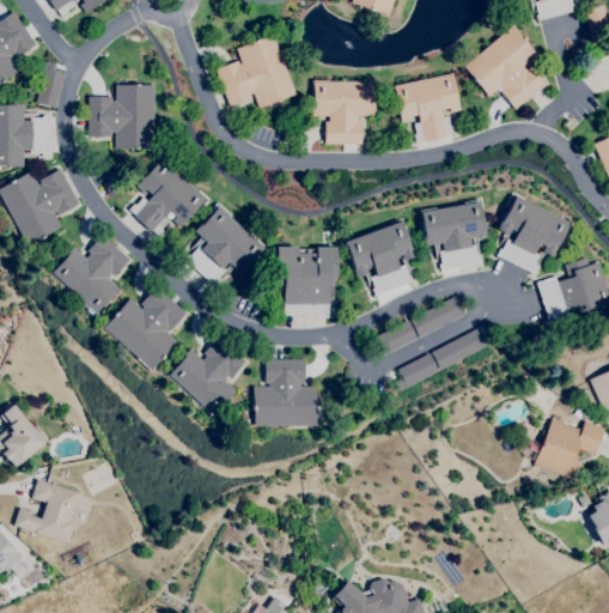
[(64,17),(59,10),(58,10),(50,0),(104,0),(87,12),(81,5),(86,1),(85,0),(74,0),(78,4),(69,10),(71,12),(64,17)]
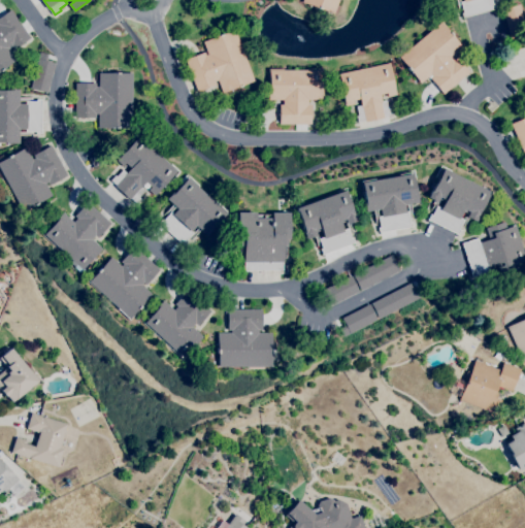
[(340,0),(336,13),(324,8),(323,10),(320,9),(320,7),(304,1),(304,0),(340,0)]
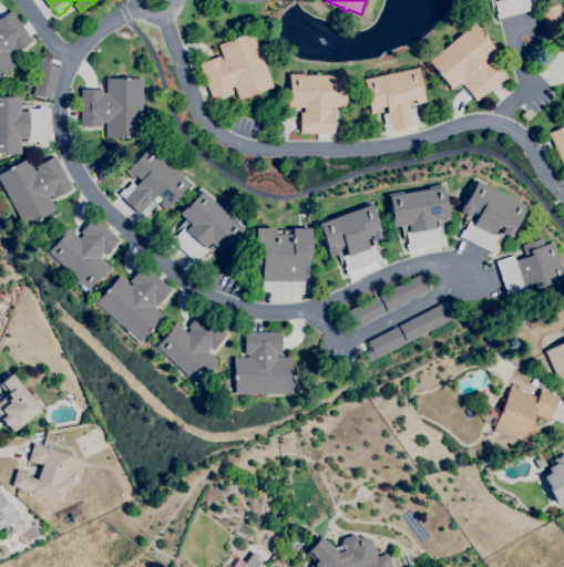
[(500,19),(499,13),(500,13),(498,1),(500,1),(499,0),(530,0),(532,4),(533,3),(534,9),(500,19)]
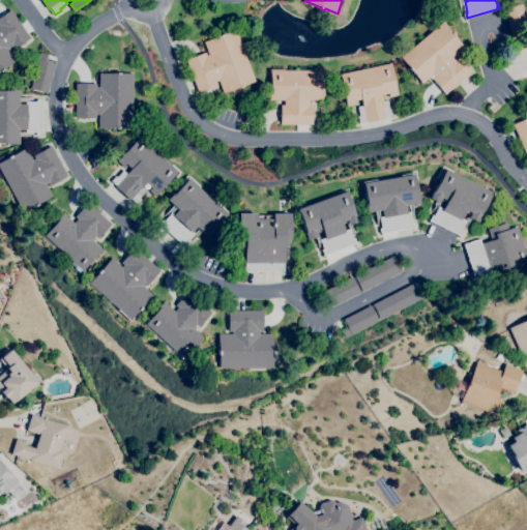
[(526,35),(515,39),(506,8),(524,4),(526,12),(526,35)]
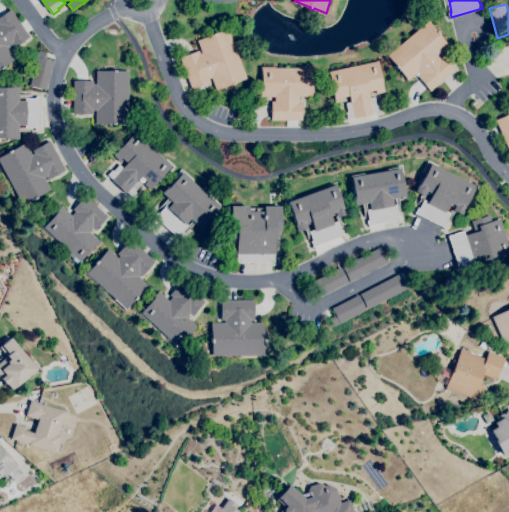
[(0,69),(0,18),(13,9),(32,36),(16,48),(14,45),(11,47),(19,57),(5,66),(6,67),(3,69),(2,68),(0,69)]
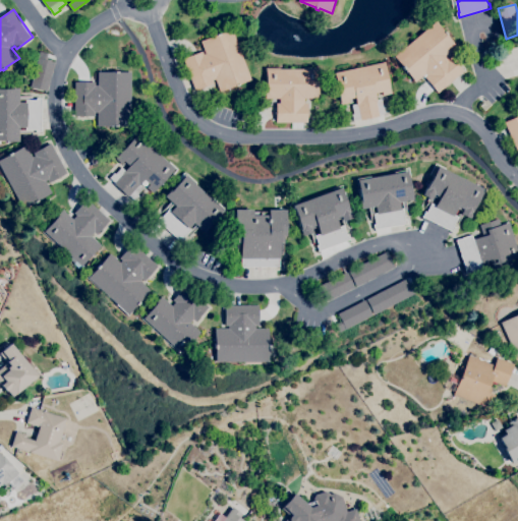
[(440,93),(427,77),(429,75),(427,73),(417,81),(407,69),(406,69),(404,66),(396,56),(437,21),(446,32),(446,31),(449,34),(448,35),(458,47),(448,56),(450,58),(453,55),(466,70),(440,93)]
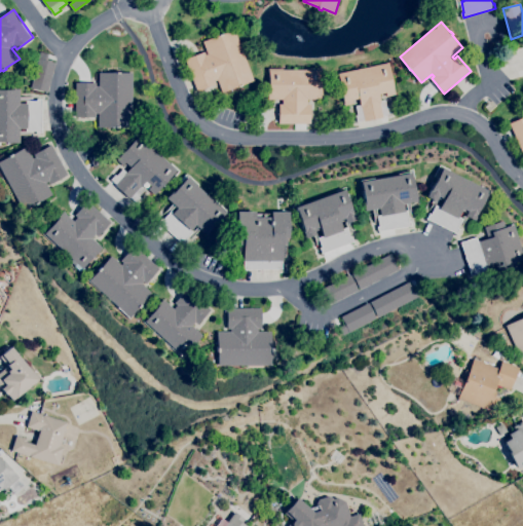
[(224,92),(219,80),(217,80),(218,84),(198,91),(187,59),(206,51),(207,55),(209,54),(204,41),(220,35),(223,33),(224,34),(235,29),(239,39),(255,80),(243,85),(244,85),(239,87),(239,86),(224,92)]
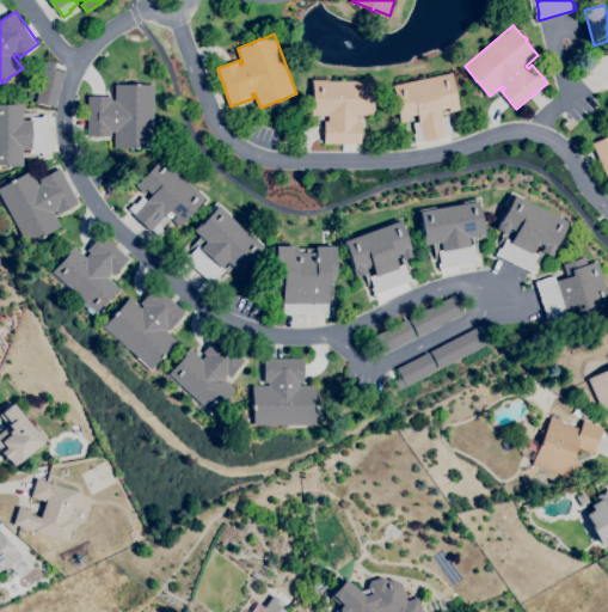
[(417,141),(416,134),(417,134),(415,123),(421,122),(419,114),(411,116),(412,121),(403,122),(401,121),(394,85),(453,73),(461,110),(452,112),(450,108),(442,109),(444,116),(449,116),(452,126),(453,126),(455,133),(447,135),(448,136),(425,141),(425,140),(417,141)]
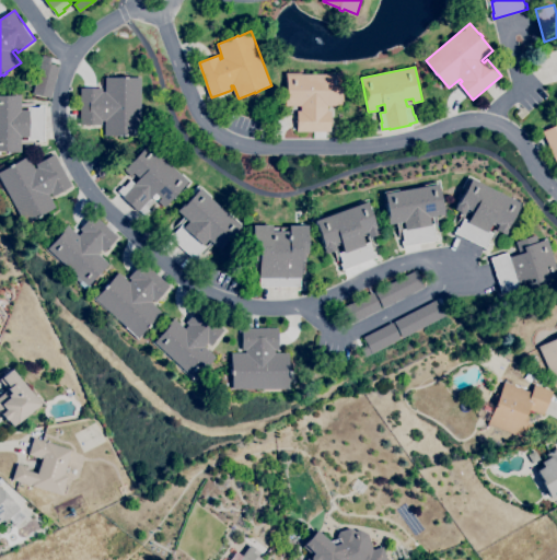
[(299,132),(298,111),(302,111),(302,105),(287,105),(287,92),(289,92),(288,74),(344,74),(345,105),(328,105),(329,111),(333,111),(333,131),(299,132)]
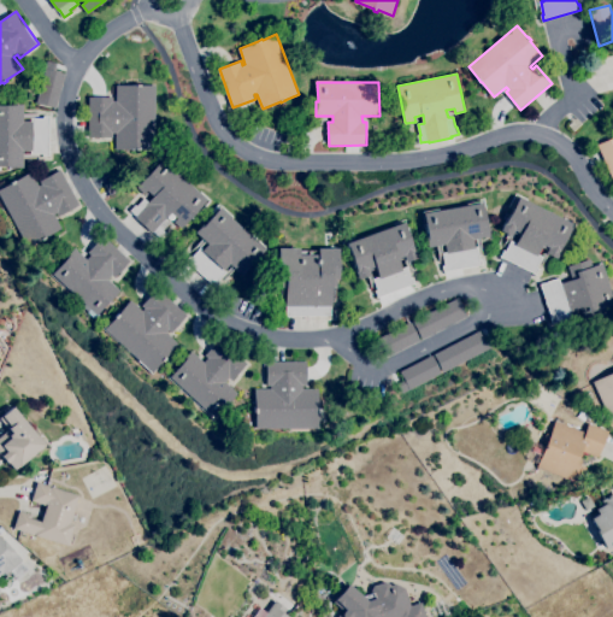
[(141,151),(137,151),(137,148),(118,148),(118,134),(115,134),(115,137),(90,137),(90,97),(115,97),(115,101),(118,101),(117,84),(137,84),(141,84),(141,86),(157,84),(157,148),(141,150),(141,151)]
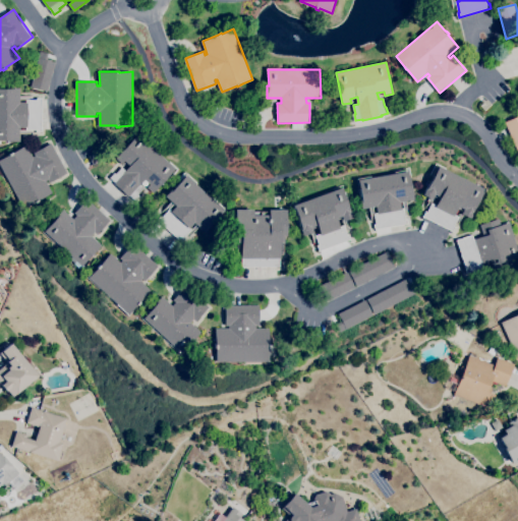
[(1,143),(0,143),(0,89),(11,89),(11,88),(20,88),(20,96),(27,96),(27,100),(39,100),(39,98),(44,98),(44,131),(39,131),(39,129),(29,129),(29,133),(20,133),(20,141),(9,141),(9,139),(1,139),(1,143)]
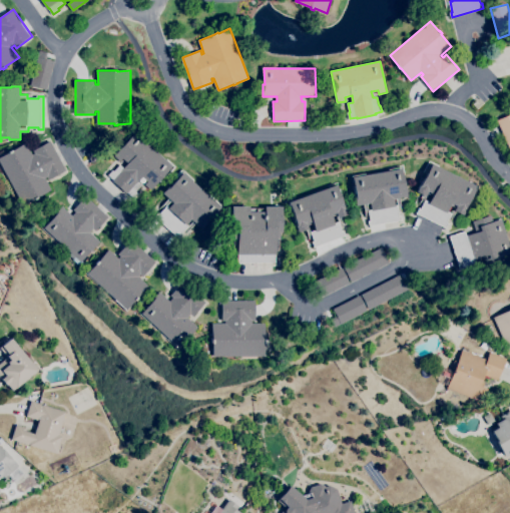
[(509,145),(498,120),(509,114),(509,145)]
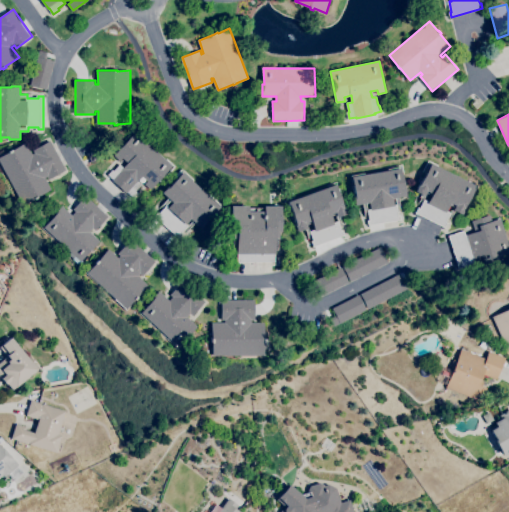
[(133,196),(129,192),(128,193),(114,180),(115,179),(109,175),(114,170),(115,170),(121,164),(125,168),(129,163),(124,158),(121,161),(115,155),(137,132),(174,166),(152,189),(146,184),(149,181),(144,176),(139,181),(143,184),(133,196)]
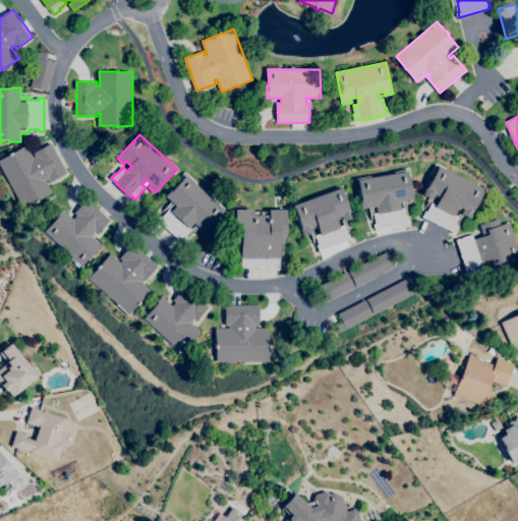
[(24,209),(17,196),(0,164),(0,160),(10,155),(10,154),(13,153),(27,145),(34,157),(36,156),(35,153),(52,143),(68,173),(51,182),(50,179),(47,181),(53,192),(39,200),(39,201),(36,203),(24,209)]
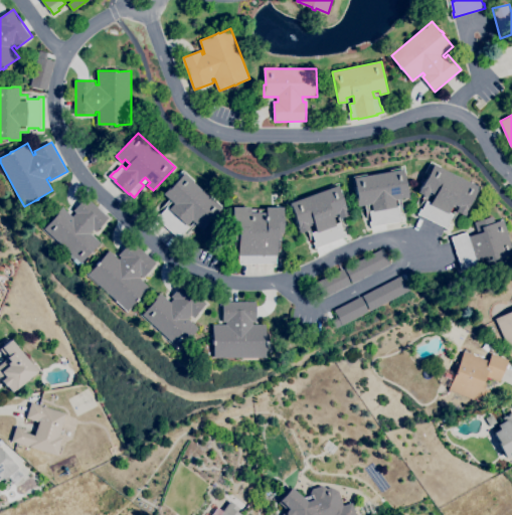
[(94,163),(90,155),(97,151),(102,159),(94,163)]
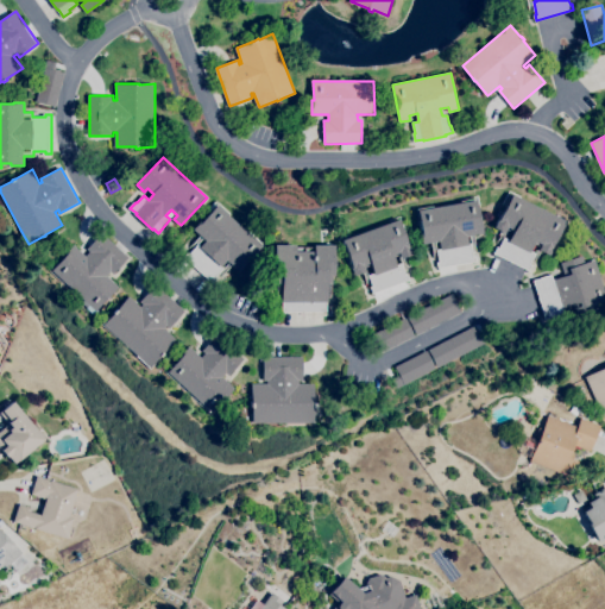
[(530,270),(496,253),(498,248),(500,249),(505,238),(510,240),(514,232),(509,230),(506,233),(496,227),(512,193),(568,221),(550,255),(540,249),(542,245),(536,243),(531,250),(537,253),(531,263),(534,264),(530,270)]
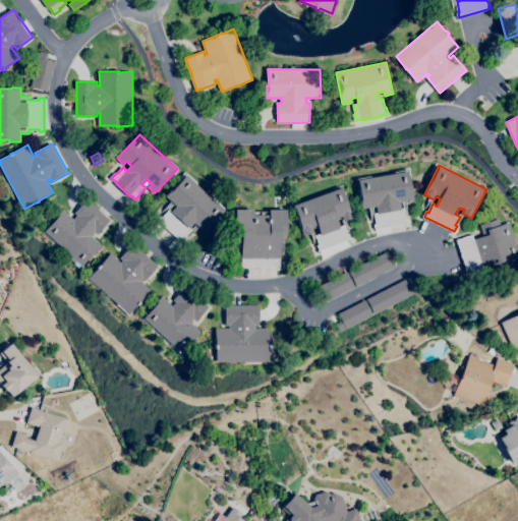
[(377,229),(376,224),(377,224),(376,213),(378,213),(377,207),(362,209),(360,196),(362,196),(360,189),(359,189),(357,178),(371,176),(371,177),(395,173),(395,172),(410,169),(413,182),(410,182),(411,188),(413,187),(415,199),(401,201),(402,209),(405,209),(407,219),(408,219),(409,224),(377,229)]
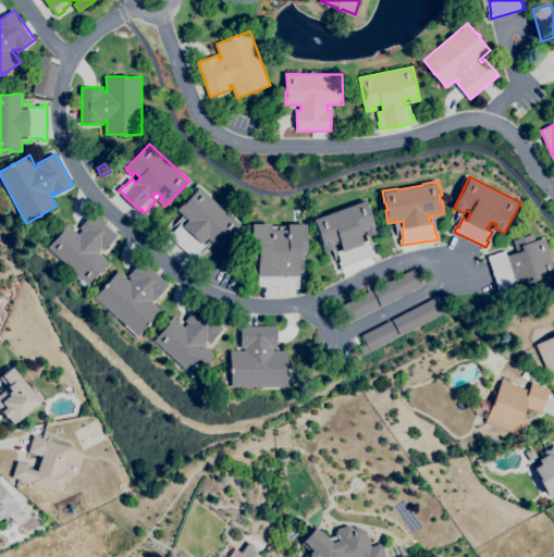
[(196,259),(194,257),(170,235),(173,231),(175,232),(183,223),(185,225),(189,220),(179,210),(187,200),(188,201),(200,187),(241,224),(229,238),(230,238),(221,248),(209,238),(205,244),(206,245),(198,254),(199,256),(196,259)]
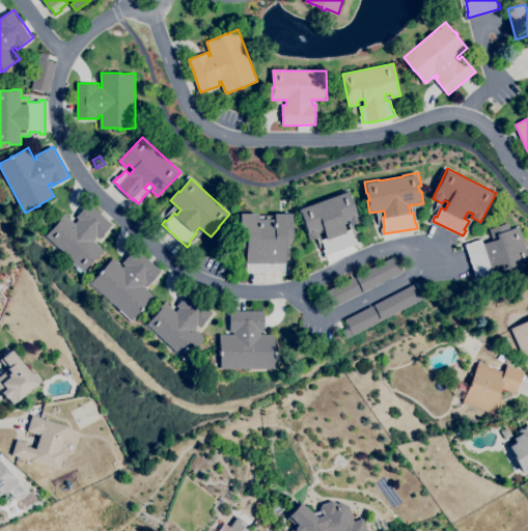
[(327,256),(325,250),(327,249),(323,240),(328,239),(325,229),(318,231),(320,236),(311,240),(304,220),(302,220),(299,210),(350,191),(354,199),(353,199),(358,216),(359,215),(361,221),(352,225),(350,220),(343,222),(346,230),(352,229),(355,239),(356,239),(358,244),(327,256)]
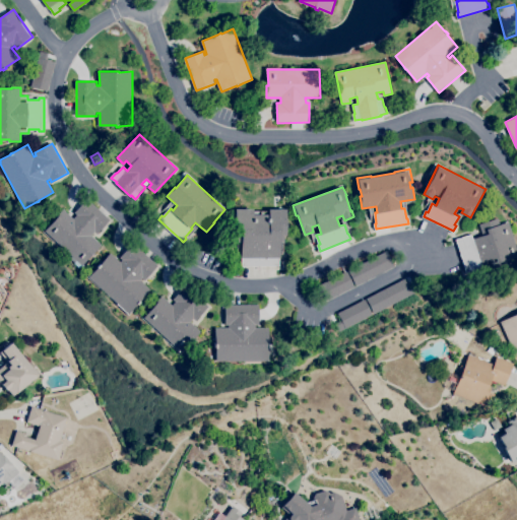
[(82,270),(70,258),(72,256),(45,231),(57,217),(56,217),(64,209),(74,218),(78,214),(75,212),(88,198),(111,219),(99,234),(97,232),(92,235),(104,245),(94,254),(94,253),(84,264),(86,266),(82,270)]
